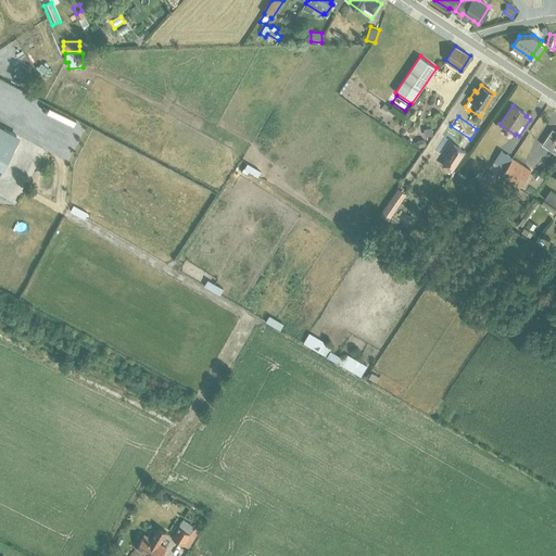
[(0,174),(21,136),(0,125),(0,174)]
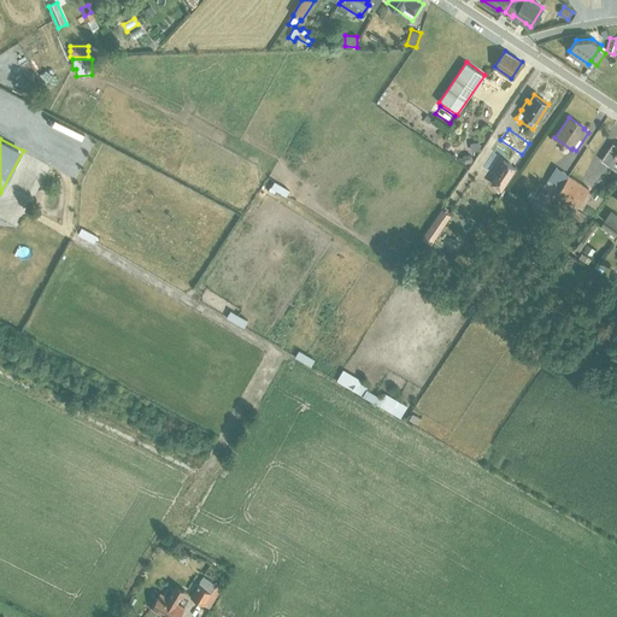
[(480,141),(470,142),(471,151),(481,150),(480,141)]
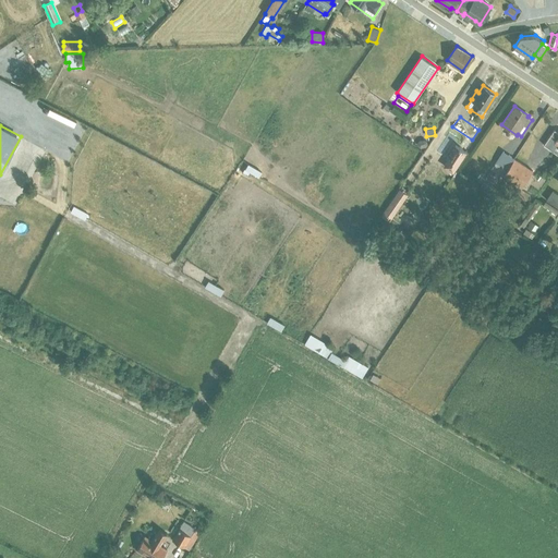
[(557,131),(555,129),(544,144),(557,154),(557,131)]
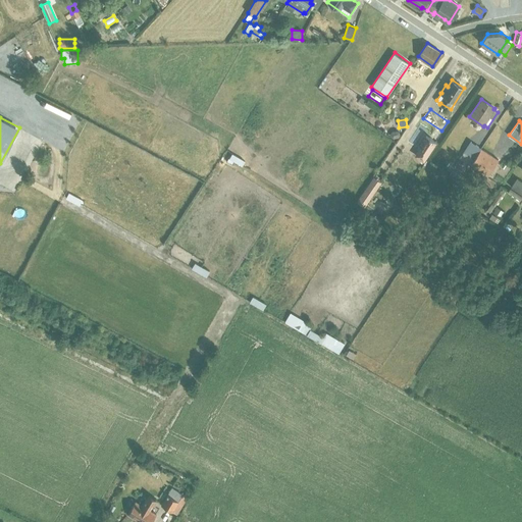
[(419,149),(415,155),(424,161),(436,143),(426,136),(417,148),(419,149)]
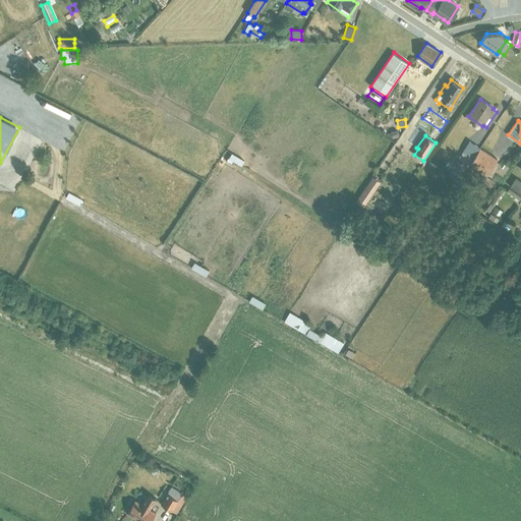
[(469,165),(480,148),(470,140),(459,158),(469,165)]
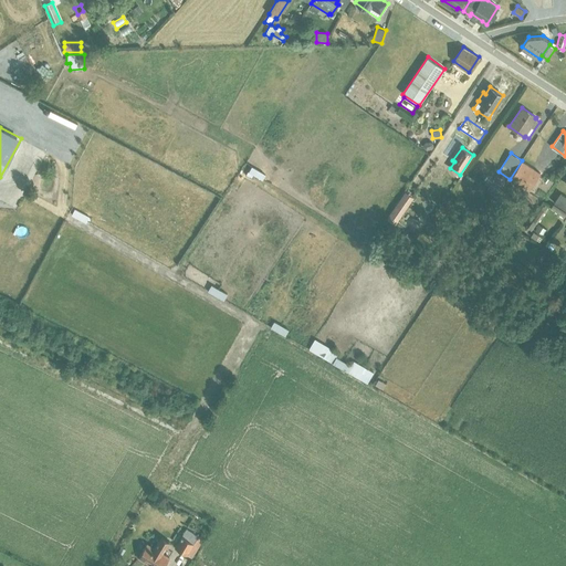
[(522,160),(510,179),(528,191),(541,173),(522,160)]
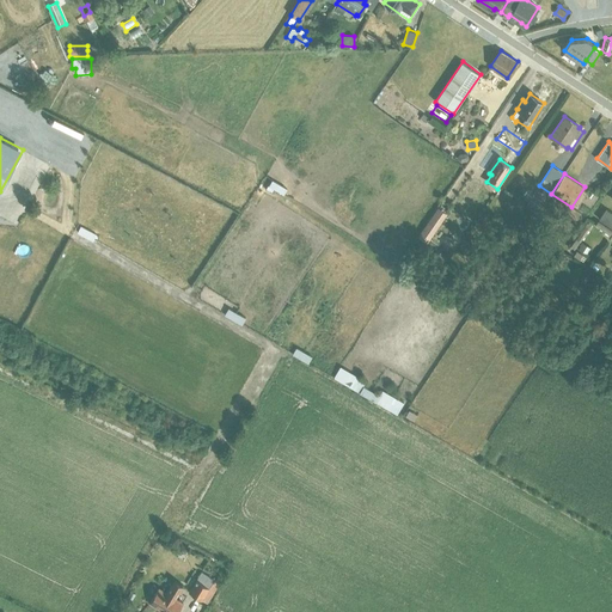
[(265,189),(265,190),(271,194),(274,189),(285,195),(288,189),(273,179),(269,185),(268,185),(265,189)]
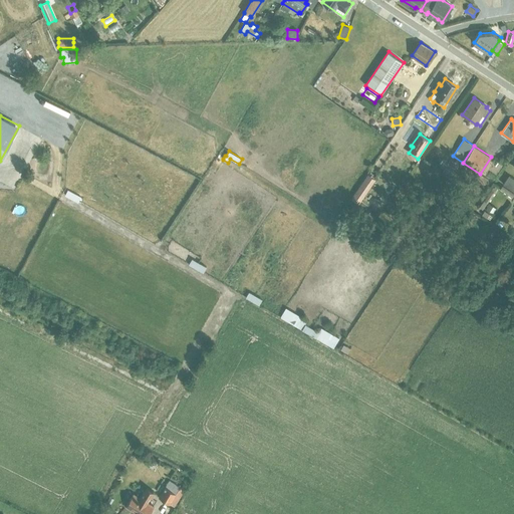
[(367,173),(351,198),(359,203),(375,179),(367,173)]
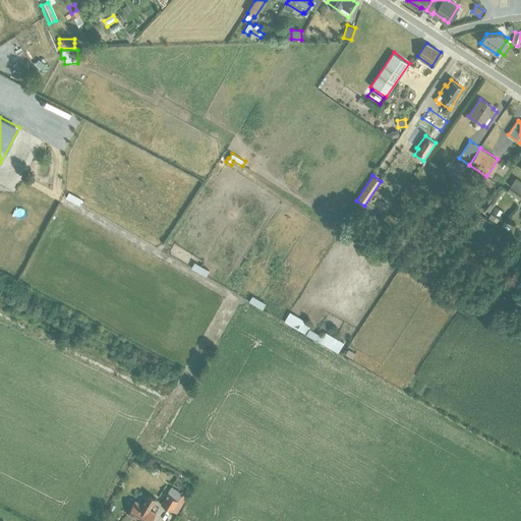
[(520,179),(516,177),(510,186),(520,193),(520,179)]
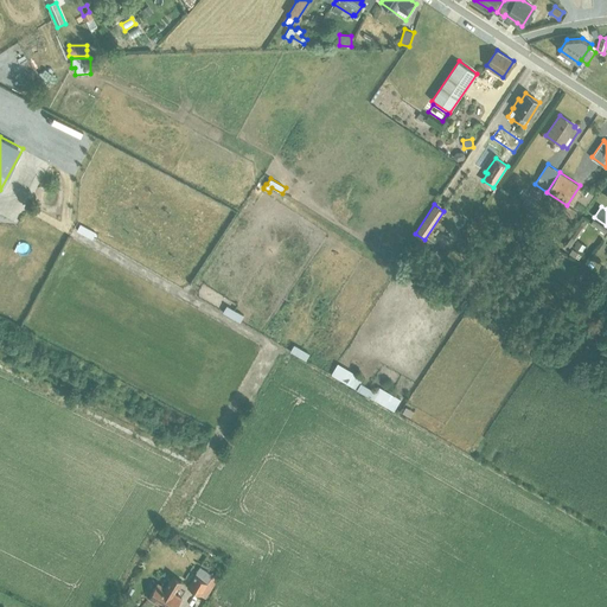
[(606,227),(593,218),(590,222),(605,231),(606,228),(606,227)]
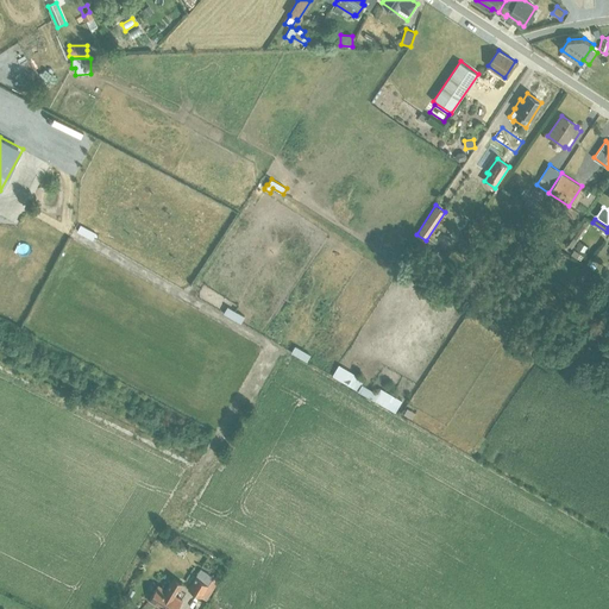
[(584,220),(567,244),(572,248),(589,224),(584,220)]
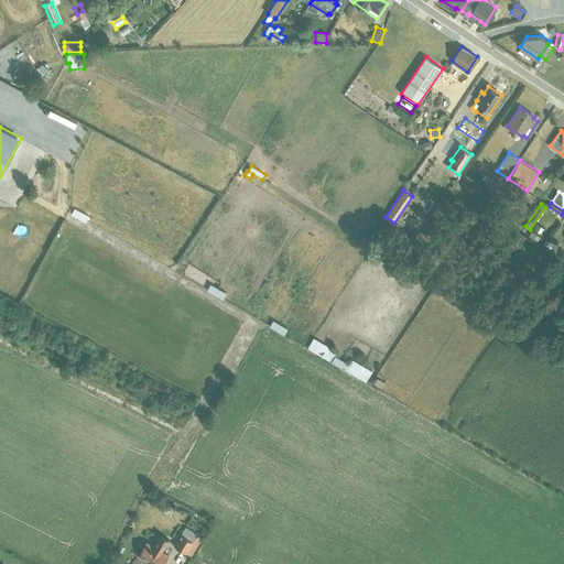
[(75,207),(72,214),(86,221),(90,215),(75,207)]
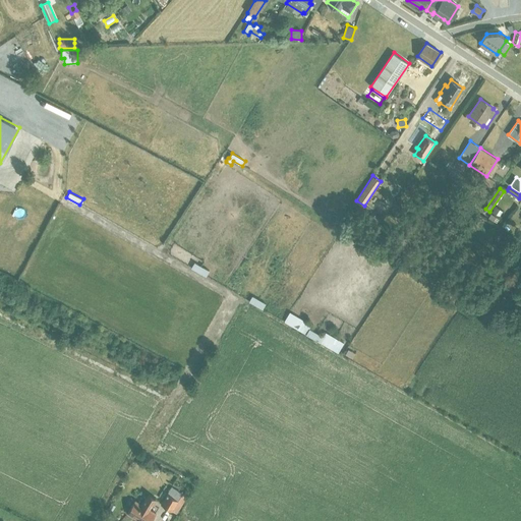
[(102,213),(105,207),(92,199),(89,206),(102,213)]
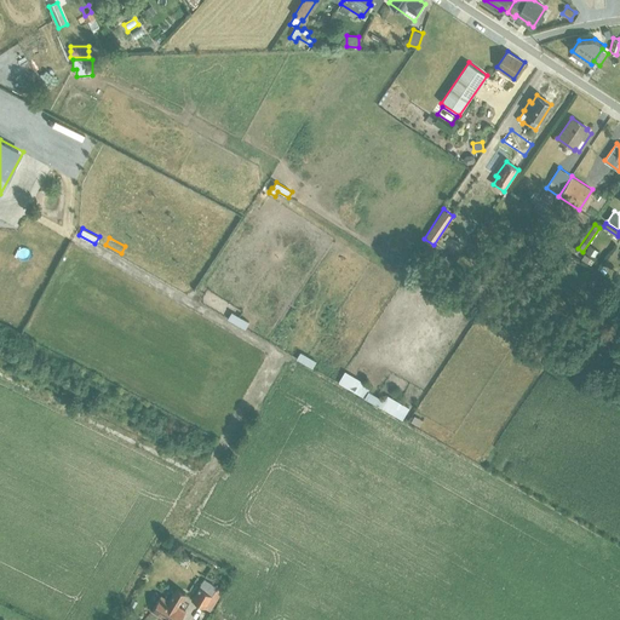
[(591,245),(586,251),(595,257),(600,251),(591,245)]
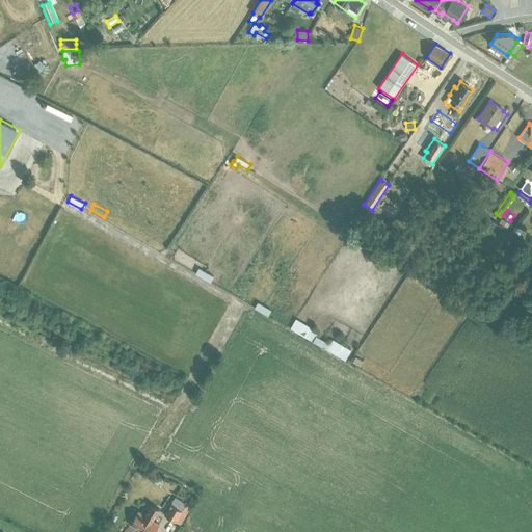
[(198,267),(195,273),(211,282),(214,276),(198,267)]
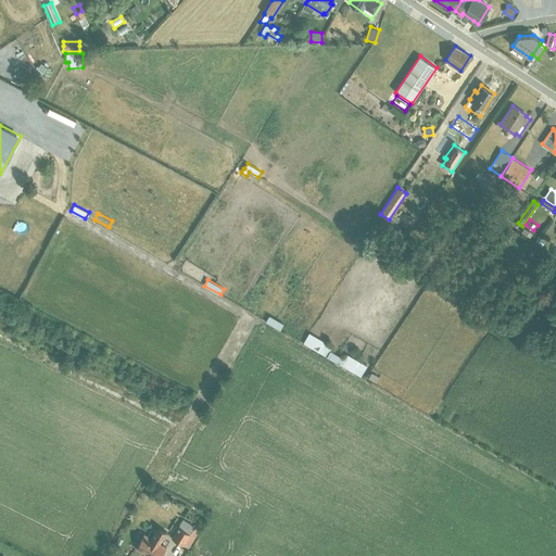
[(269,315),(266,321),(280,329),(285,324),(269,315)]
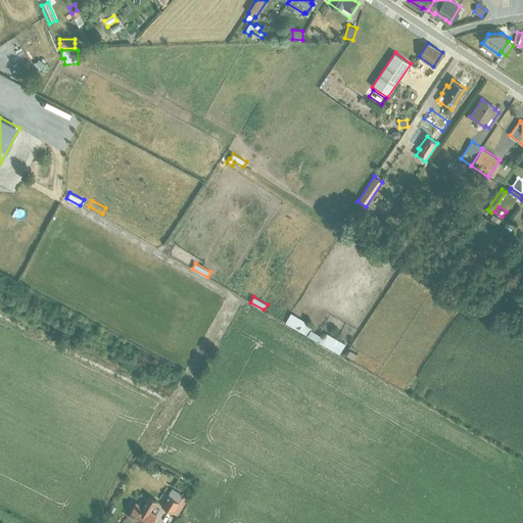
[(522,314),(519,311),(510,324),(516,329),(522,318),(522,314)]
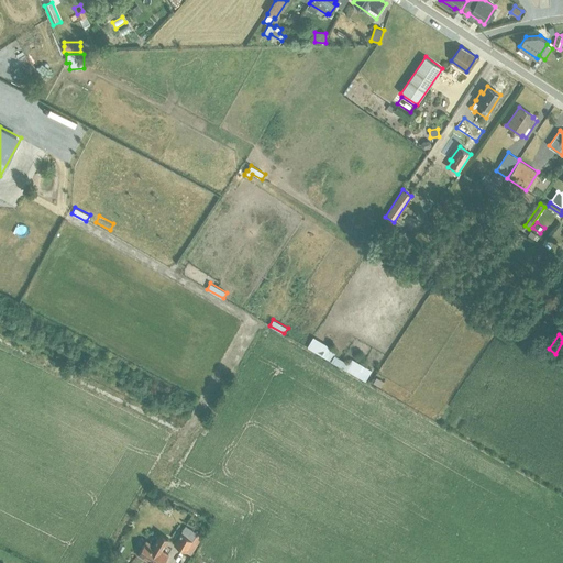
[(313,337),(307,348),(366,381),(372,370),(352,359),(350,363),(334,354),(338,350),(313,337)]
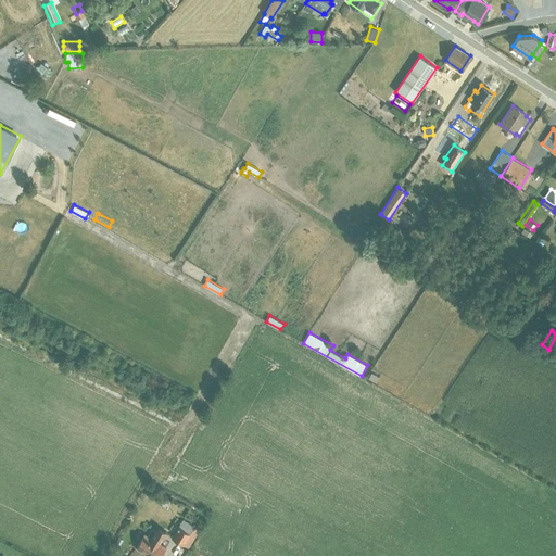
[(371,371),(368,377),(376,381),(379,376),(375,374),(371,371)]
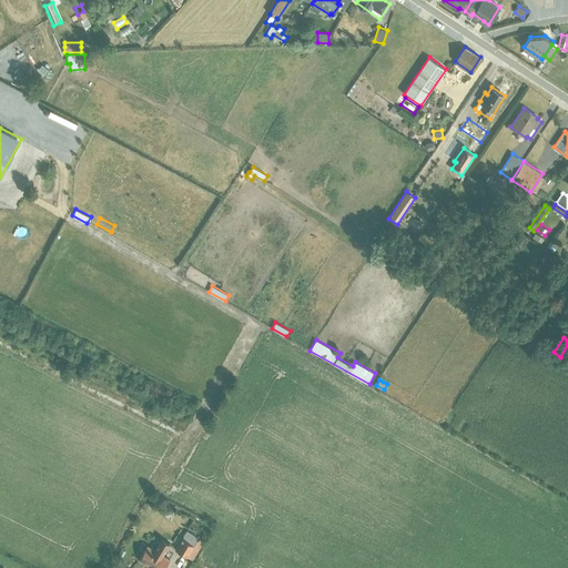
[(188,530),(175,549),(193,559),(204,540),(188,530)]
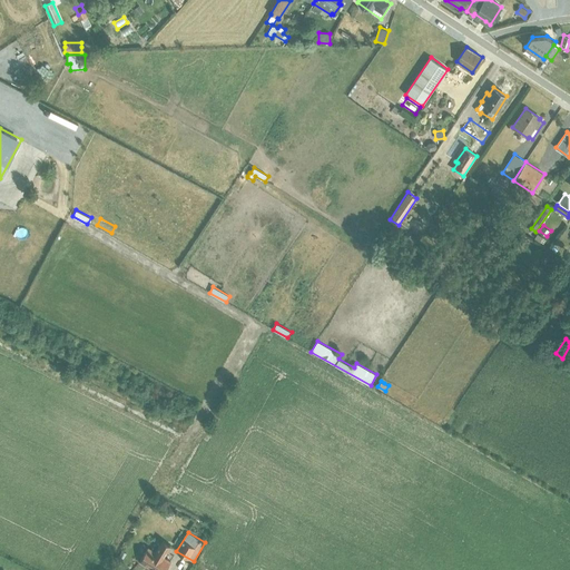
[(148,547),(139,562),(153,569),(165,569),(172,561),(165,557),(172,546),(163,540),(157,550),(148,547)]
